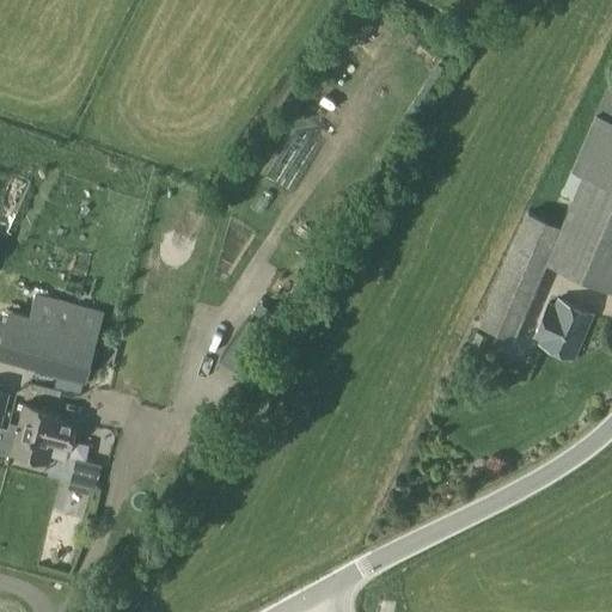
[(574,195),(560,227),(527,213),(482,323),(514,337),(544,261),(611,288),(611,121),(611,118),(611,84),(609,83),(562,190),(574,195)]
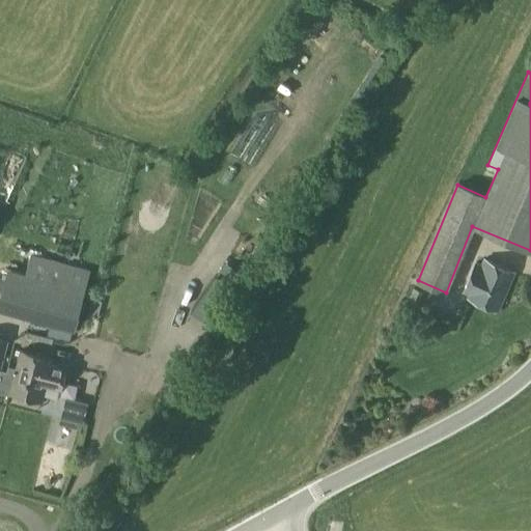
[(229,155),(226,163),(233,165),(241,147),(222,141),(219,150),(229,155)]
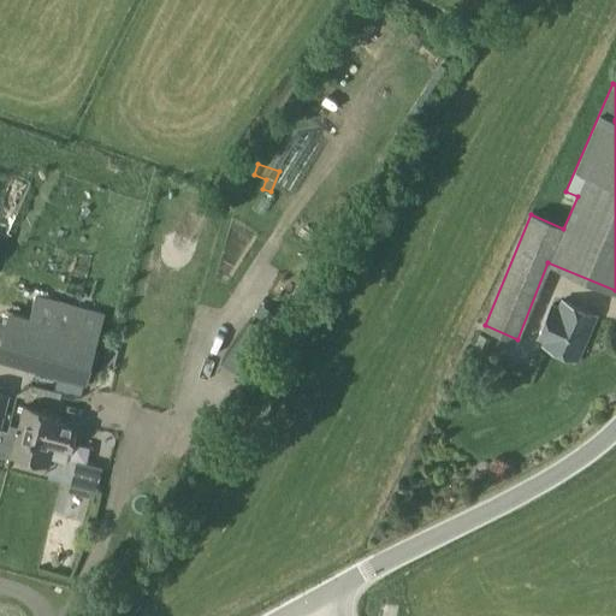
[(252,195),(246,206),(261,215),(268,205),(252,195)]
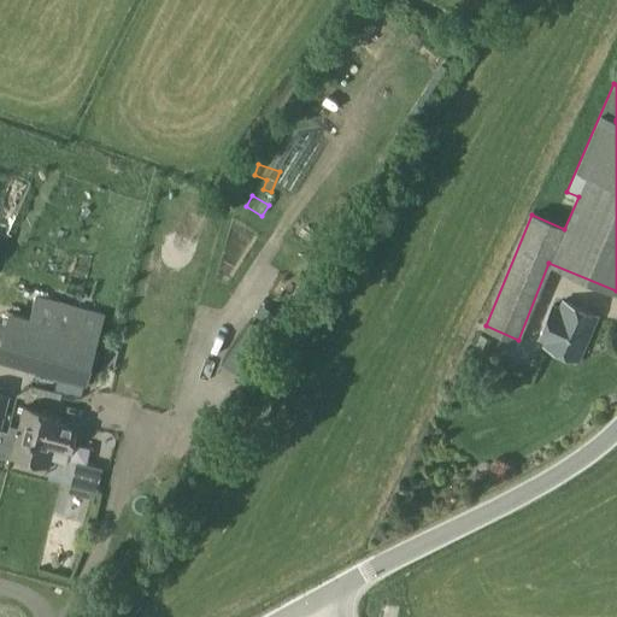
[(64,368),(88,374),(104,312),(37,294),(31,318),(9,315),(0,346),(0,360),(42,371),(42,368),(63,371),(64,368)]
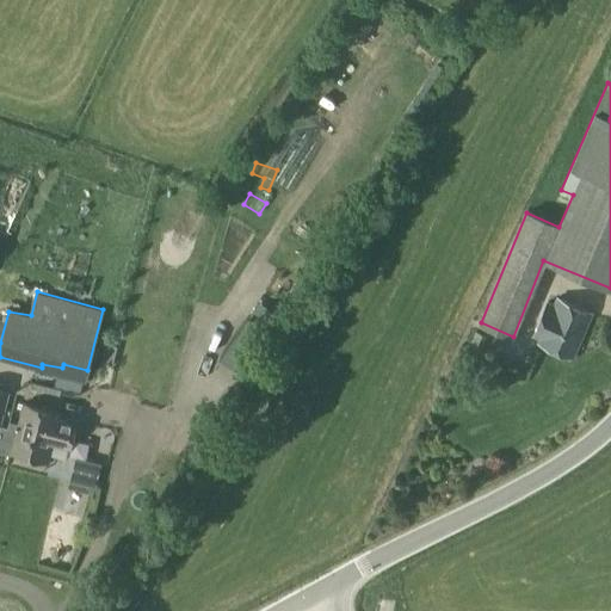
[(556,298),(538,341),(574,357),(592,313),(556,298)]
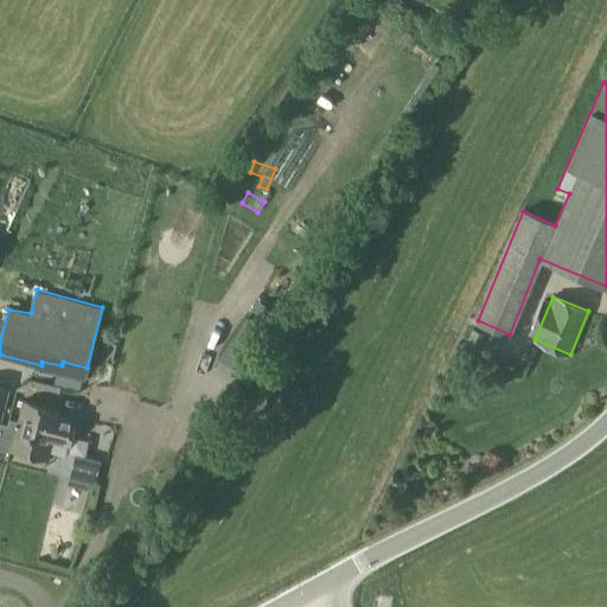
[(466,346),(477,351),(485,334),(472,328),(466,346)]
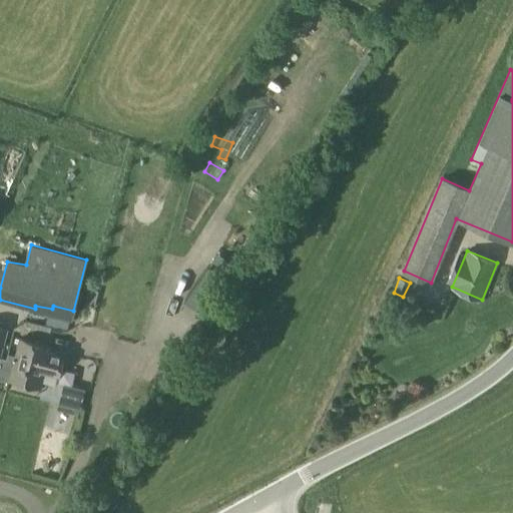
[(0,367),(12,371),(15,355),(7,354),(6,359),(0,358),(0,355),(6,330),(0,328),(0,367)]
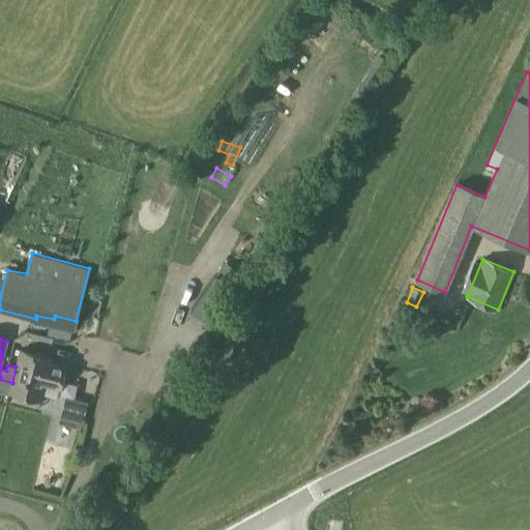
[(52,360),(53,357),(21,349),(16,366),(12,383),(9,392),(41,401),(46,384),(61,388),(67,364),(52,360)]
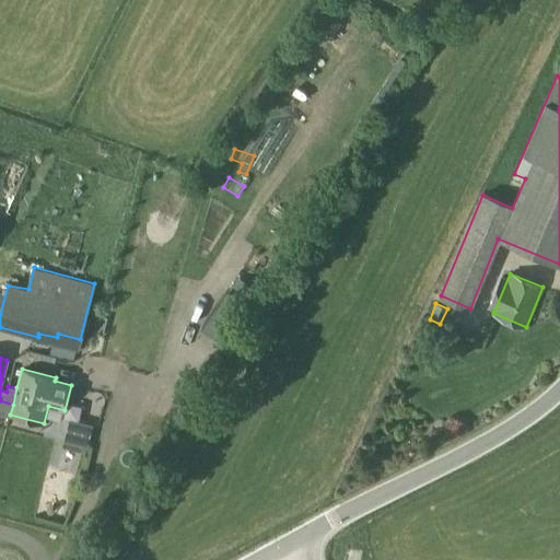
[(60,440),(76,436),(73,421),(58,424),(60,440)]
